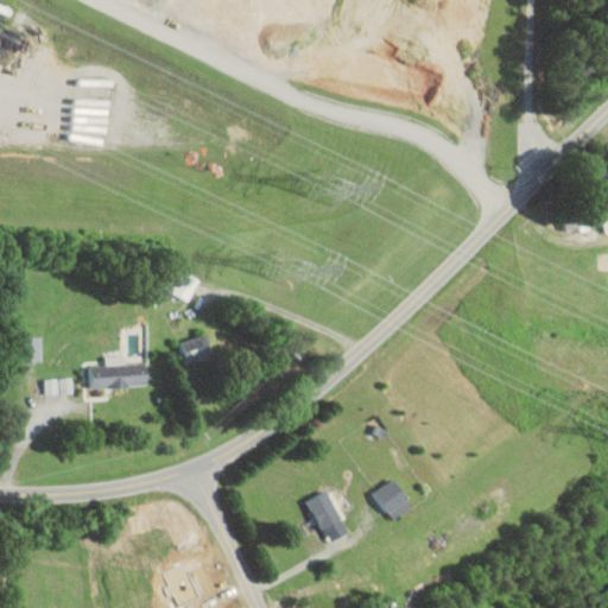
[(588,226),(587,215),(563,217),(564,228),(588,226)]
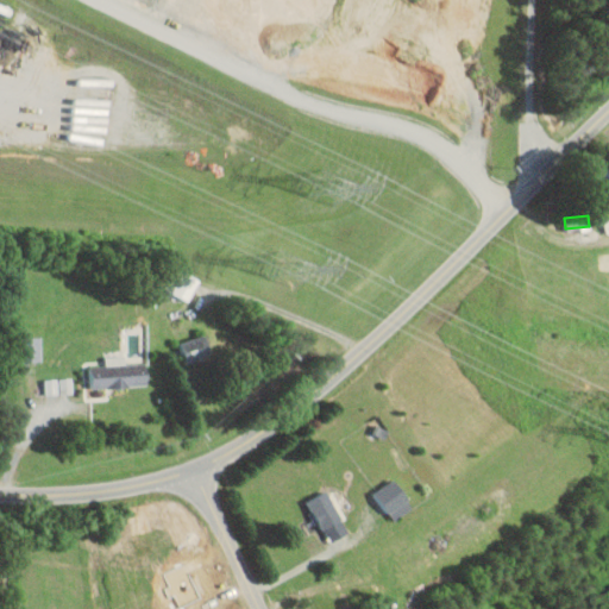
[(167,289),(188,302),(201,280),(180,268),(167,289)]
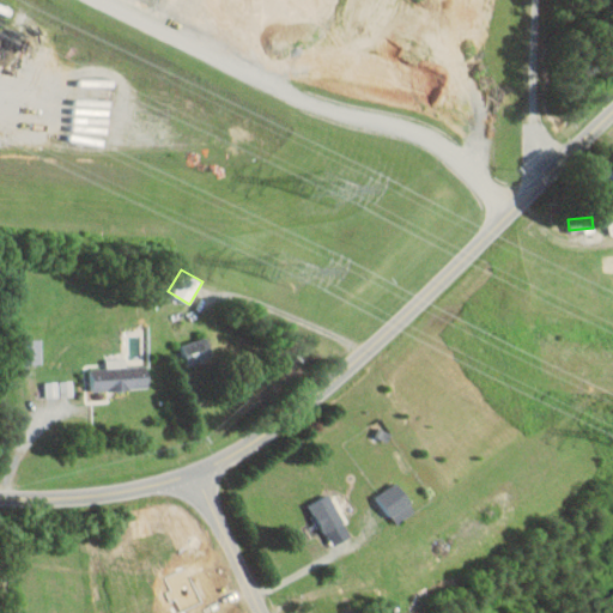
[(182,344),(188,368),(217,359),(211,335),(182,344)]
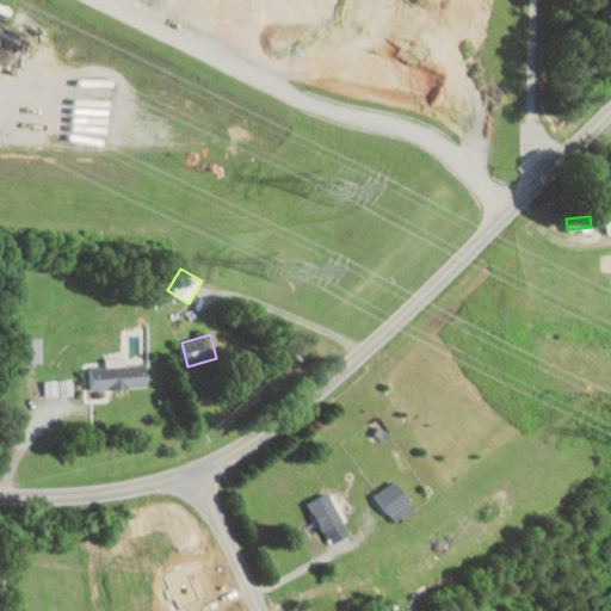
[(43,337),(23,338),(23,362),(43,362),(43,337)]
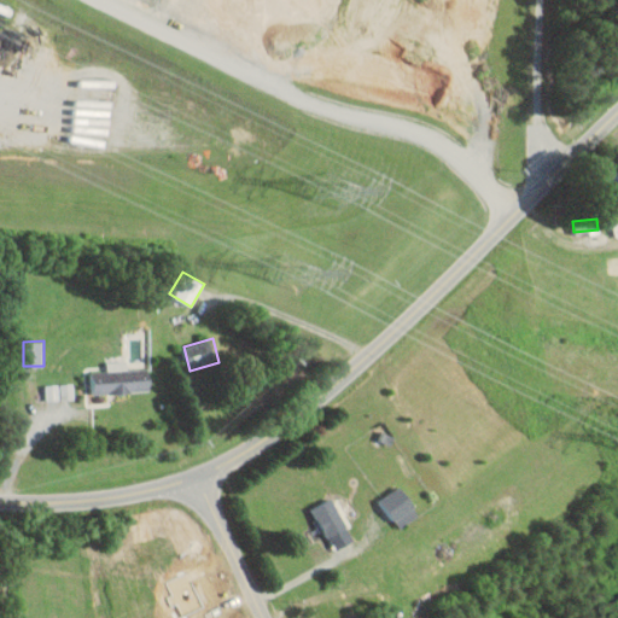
[(93,392),(151,391),(150,367),(128,368),(128,359),(109,360),(109,369),(92,371),(93,392)]
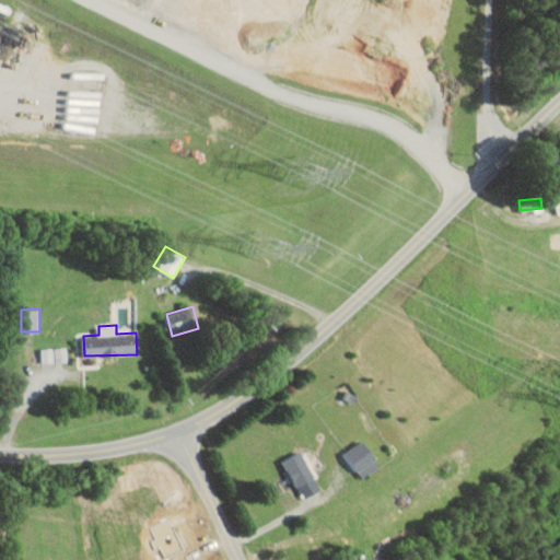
[(42,348),(43,362),(68,361),(68,347),(42,348)]
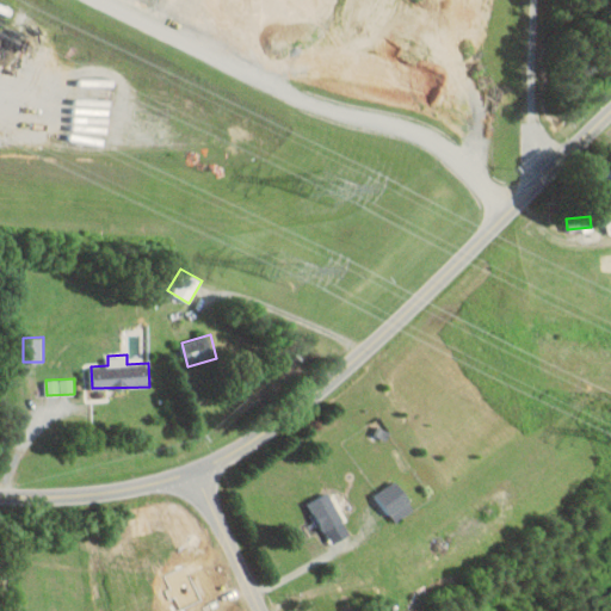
[(395,523),(415,510),(397,480),(376,493),(395,523)]
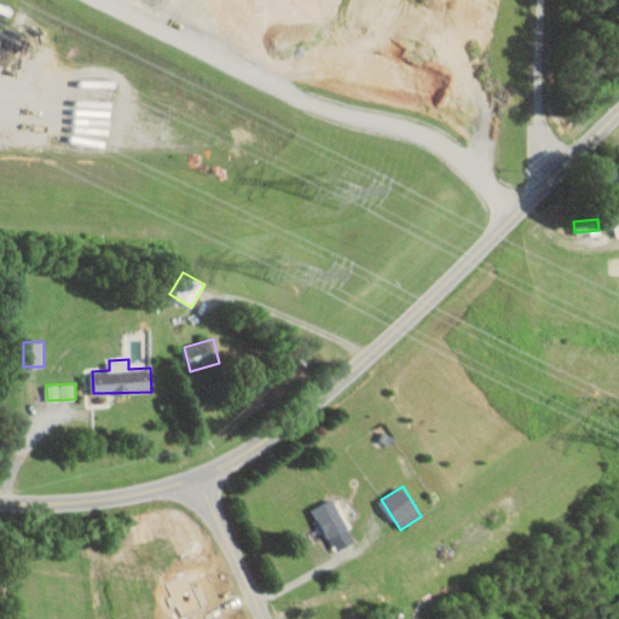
[(356,542),(335,497),(314,508),(335,551),(356,542)]
